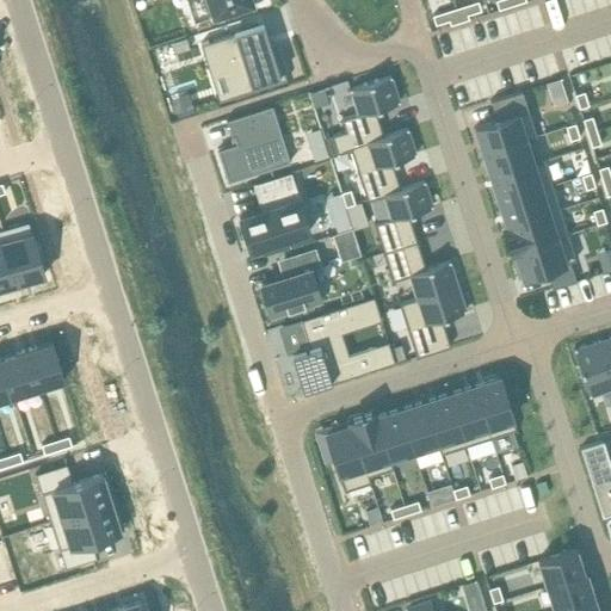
[(208,0),(213,14),(252,2),(251,0),(208,0)]
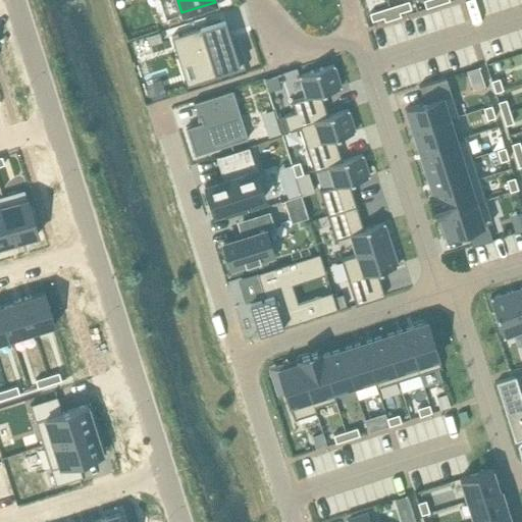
[(408,0),(388,7),(393,18),(401,16),(400,12),(411,8),(408,0)]
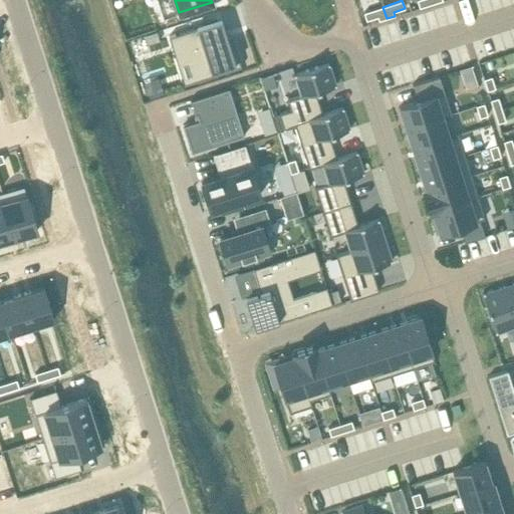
[(382,7),(363,13),(366,20),(377,17),(378,21),(387,18),(382,7)]
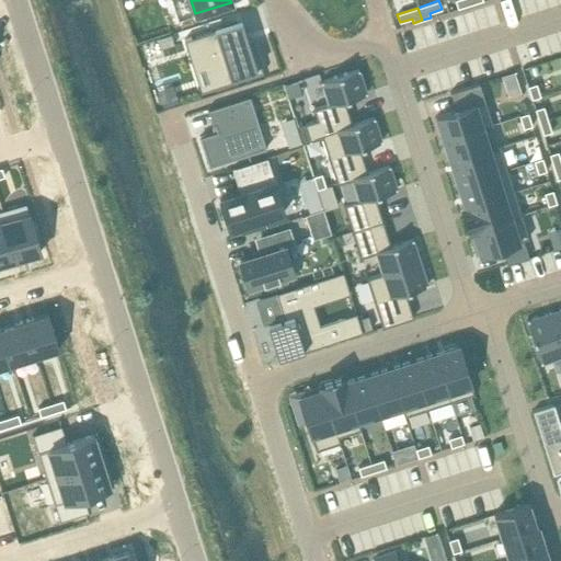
[(215,30),(184,39),(184,42),(187,42),(196,69),(207,66),(213,84),(214,89),(263,72),(253,39),(248,42),(241,21),(215,30)]
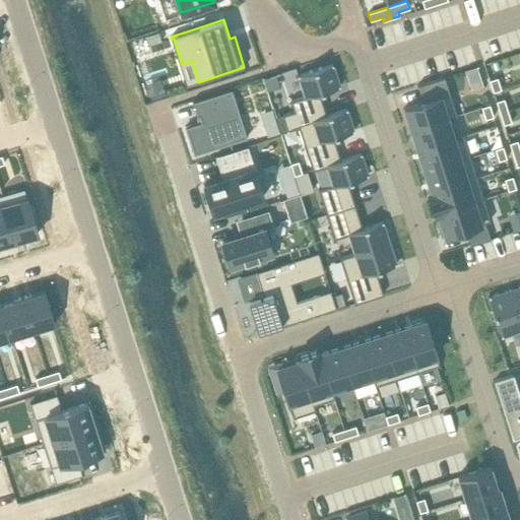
[(158,31),(147,36),(150,45),(161,41),(158,31)]
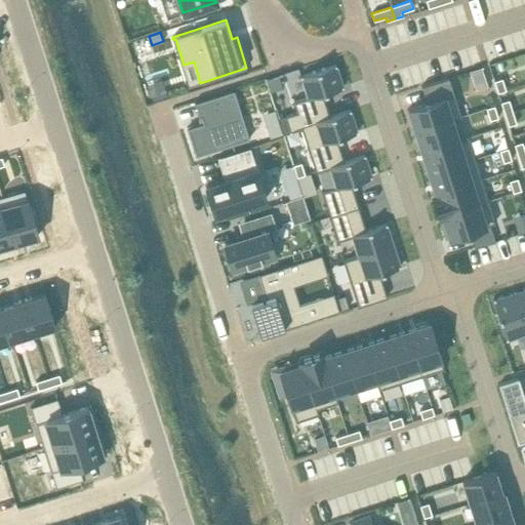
[(295,112),(278,118),(280,124),(282,131),(282,132),(282,133),(300,127),(300,126),(330,117),(329,116),(322,93),(342,87),(335,65),(300,76),(307,97),(292,102),(295,112)]
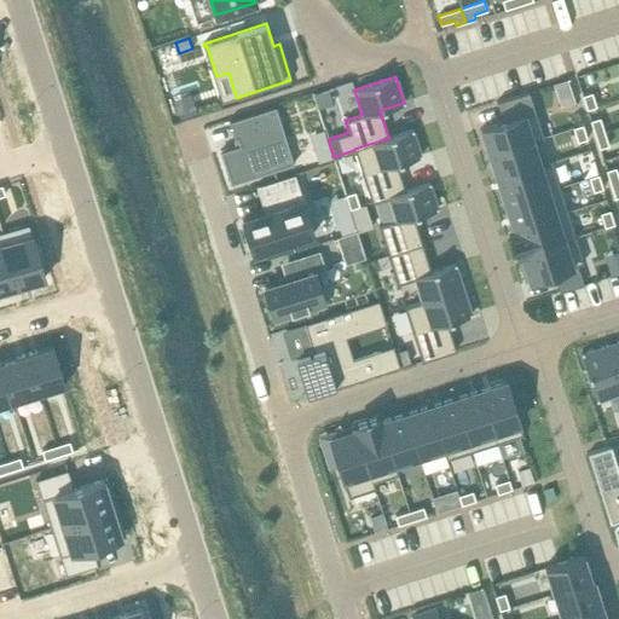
[(503,121),(481,128),(490,155),(538,139),(538,140),(544,138),(534,111),(528,92),(497,102),(503,121)]
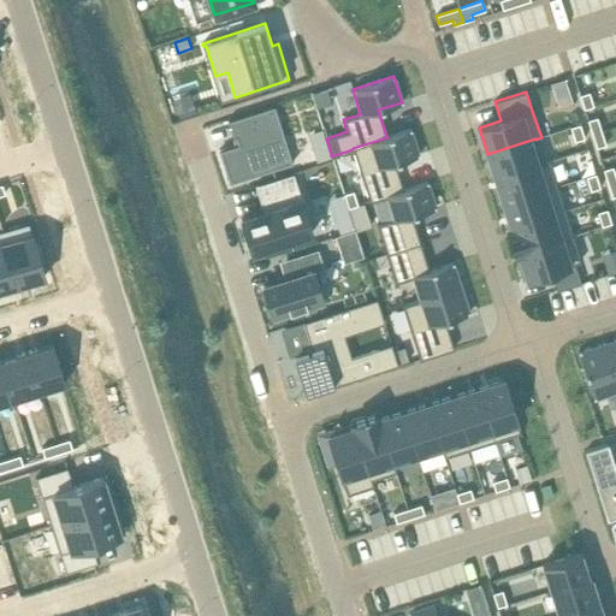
[(588,92),(580,95),(584,108),(593,106),(588,92)]
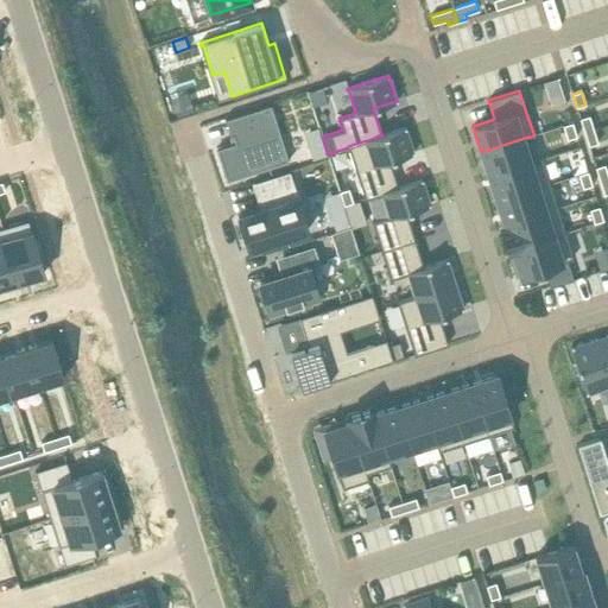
[(234,143),(216,149),(223,172),(223,173),(223,175),(225,175),(227,181),(289,162),(271,105),(225,119),(229,134),(229,135),(229,137),(233,135),(234,143)]
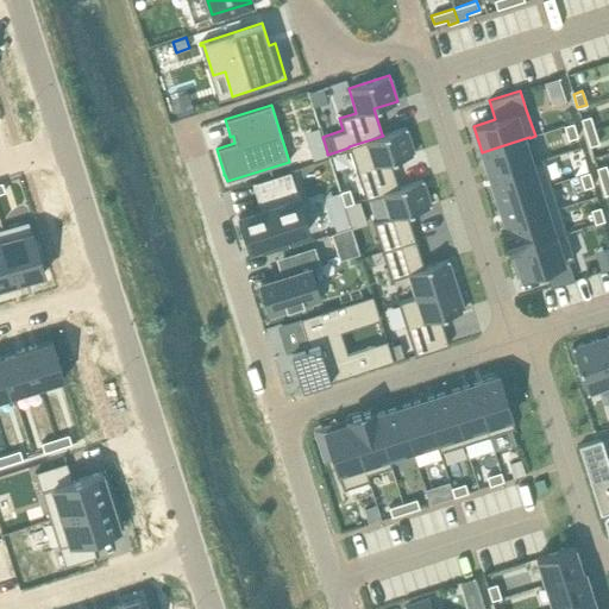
[(590,115),(581,119),(585,132),(595,130),(590,115)]
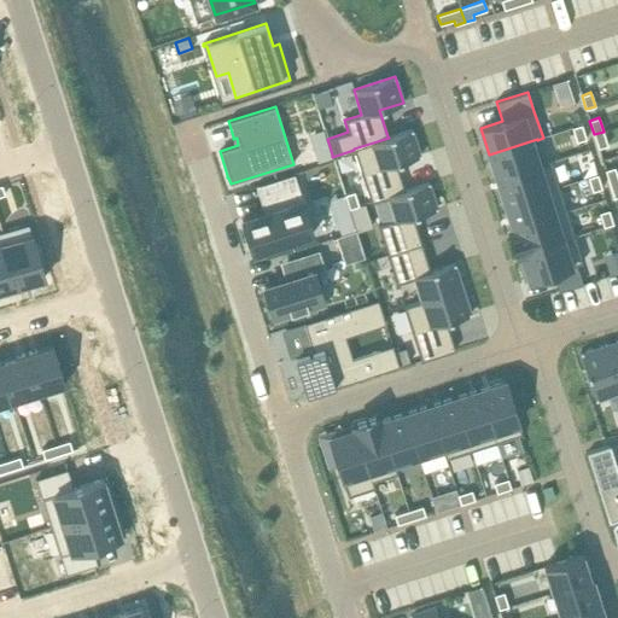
[(582,124),(572,127),(577,141),(586,139),(582,124)]
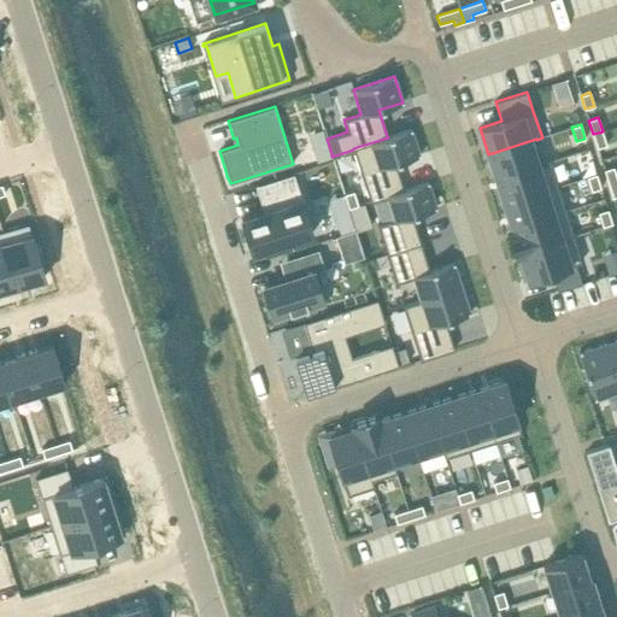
[(388,137),(353,148),(353,150),(369,200),(370,201),(370,203),(387,197),(387,195),(405,191),(404,189),(395,163),(419,156),(411,130),(411,129),(387,136),(388,137)]
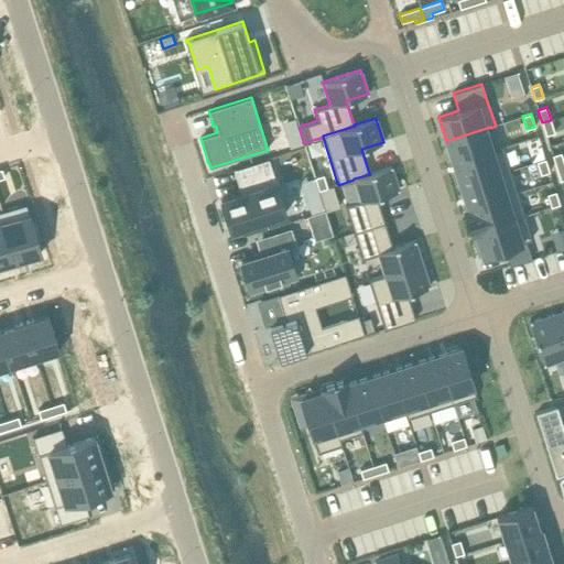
[(551,120),(542,122),(546,136),(554,132),(551,120)]
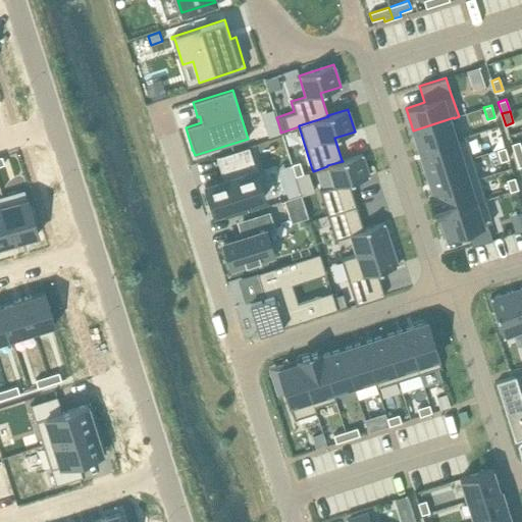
[(454,117),(413,131),(419,151),(460,139),(460,138),(454,118),(454,117)]
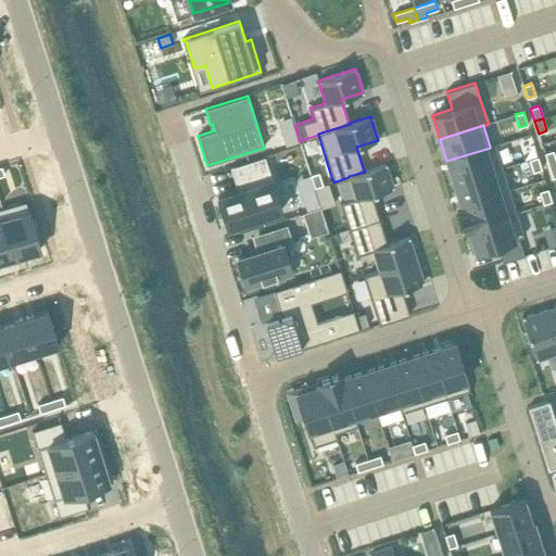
[(297,131),(282,136),(286,146),(299,141),(299,140),(299,139),(297,131)]
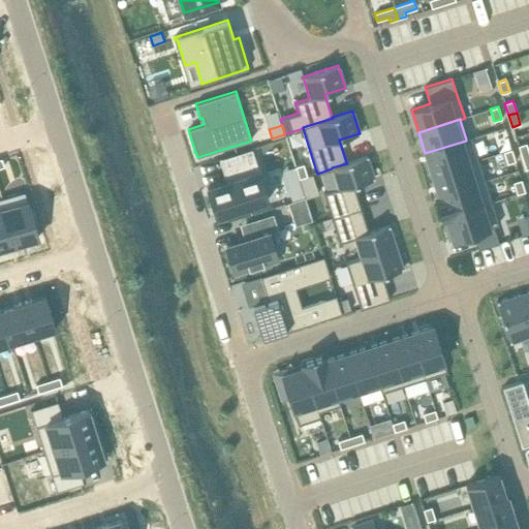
[(466,141),(425,153),(432,175),(477,160),(470,137),(466,139),(466,141)]
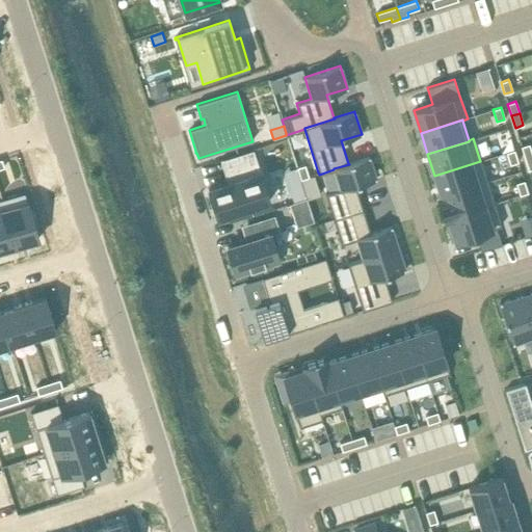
[(531,153),(529,143),(521,147),(525,158),(531,156),(531,153)]
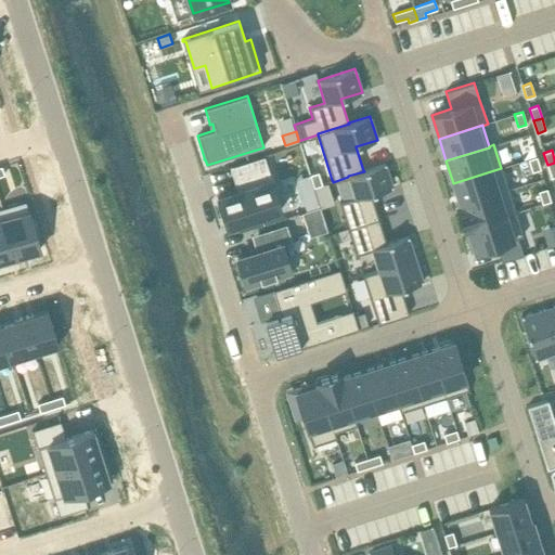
[(240,190),(217,197),(227,227),(281,210),(263,156),(233,166),(240,190)]
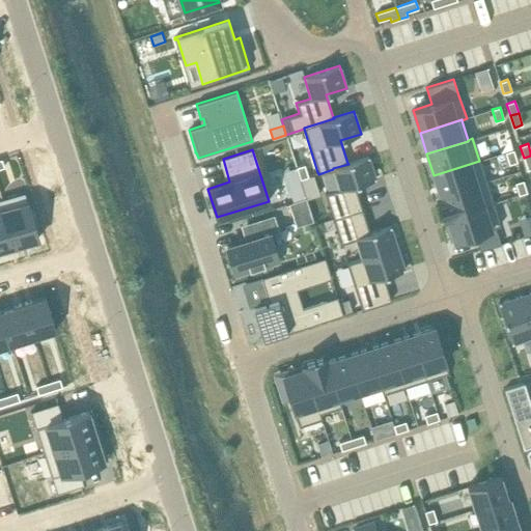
[(513,149),(505,152),(509,164),(516,162),(513,149)]
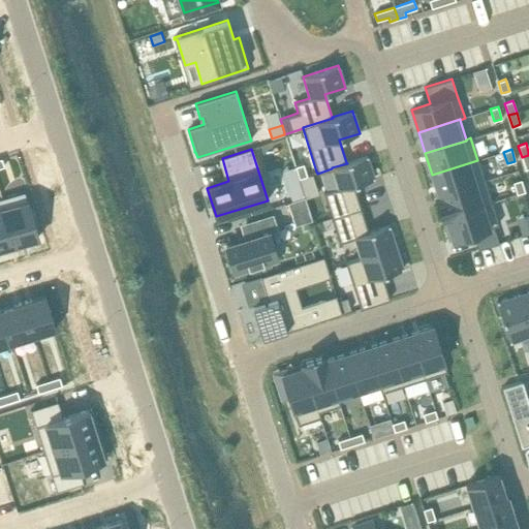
[(338,188),(323,192),(332,218),(361,209),(353,185),(374,178),(367,156),(346,162),(347,163),(332,167),(332,168),(338,188)]
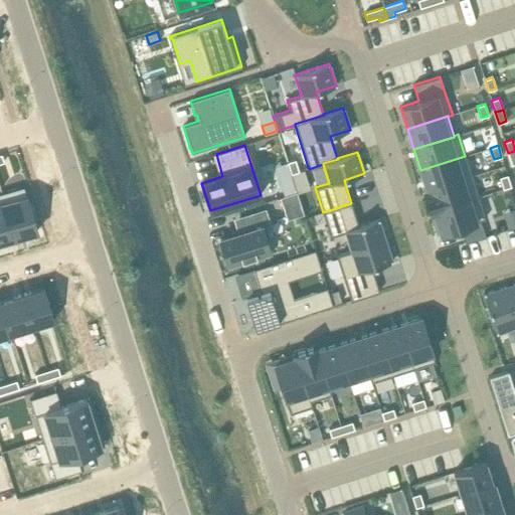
[(465,156),(420,170),(426,189),(427,191),(472,176),(465,156)]
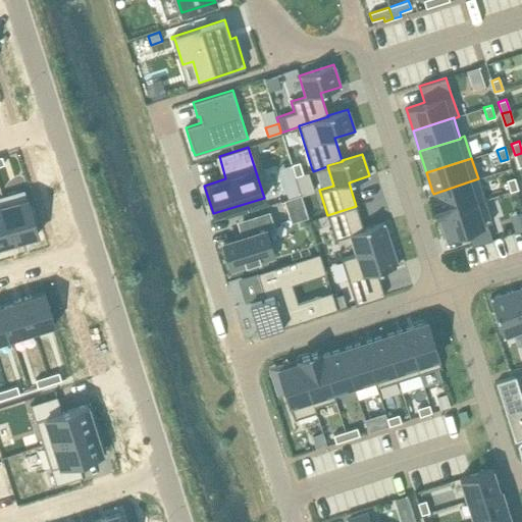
[(299,162),(292,164),(295,176),(303,173),(299,162)]
